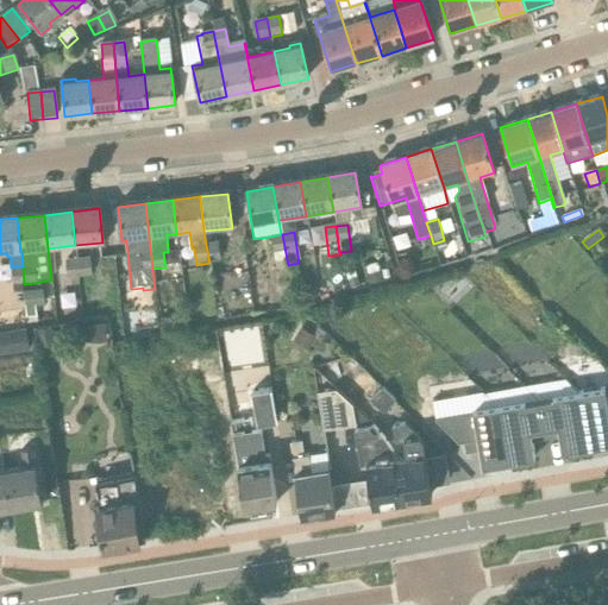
[(274,254),(286,253),(282,234),(281,234),(270,237),(274,254)]
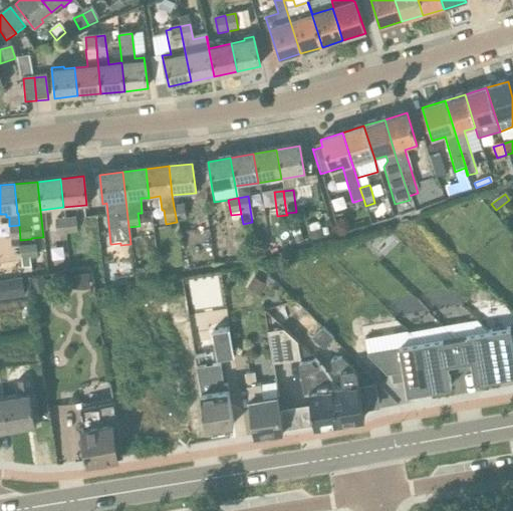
[(363,199),(354,202),(356,209),(365,206),(363,199)]
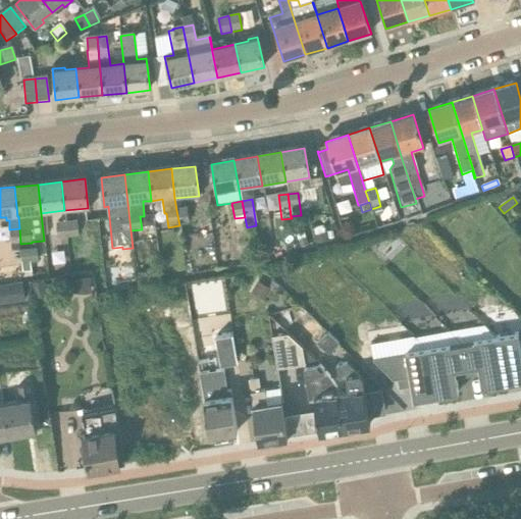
[(382,215),(380,207),(372,210),(374,217),(382,215)]
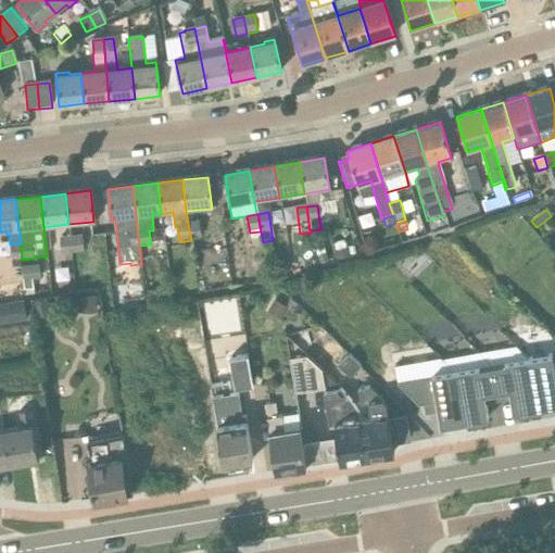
[(188,224),(191,240),(200,240),(198,223),(188,224)]
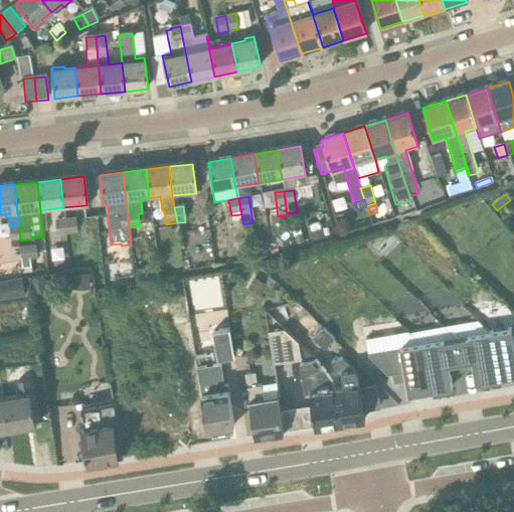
[(66,235),(76,234),(75,221),(74,219),(64,220),(66,235)]
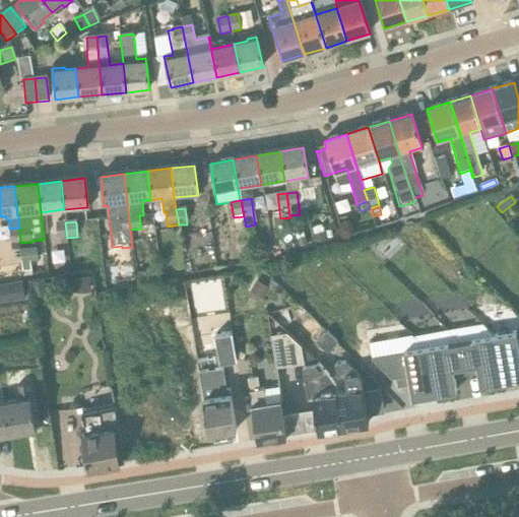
[(57,239),(67,238),(65,222),(55,223),(57,239)]
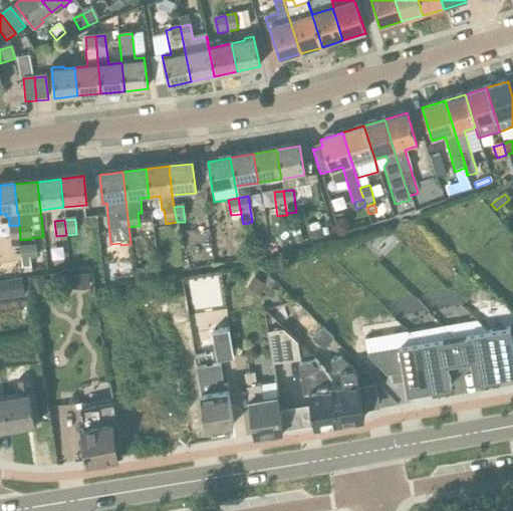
[(11,241),(20,240),(19,225),(9,226),(11,241)]
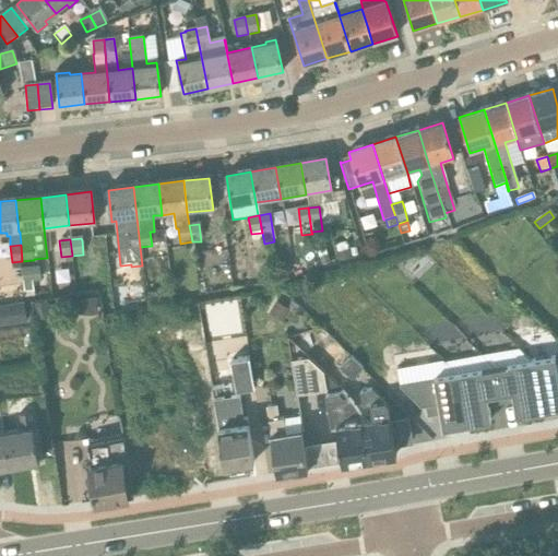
[(334,253),(336,262),(351,259),(348,249),(334,253)]
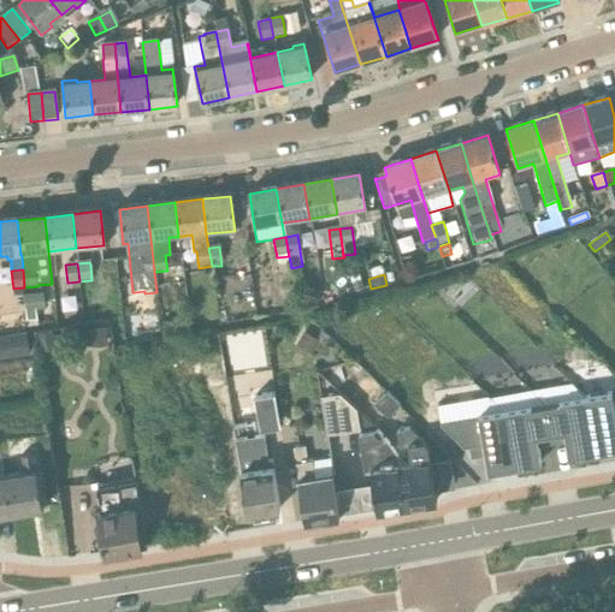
[(350,284),(353,293),(362,291),(360,281),(350,284)]
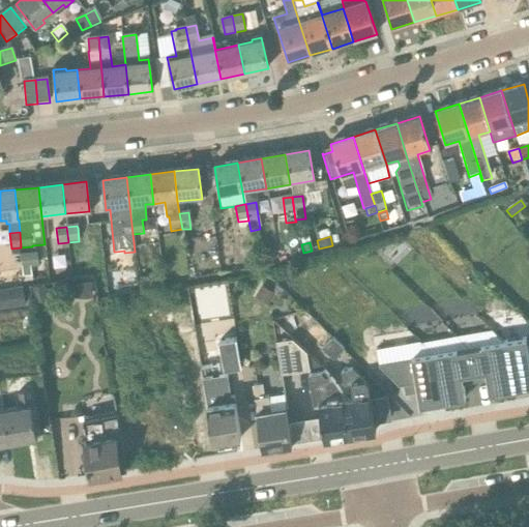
[(20,256),(21,269),(36,267),(35,255),(20,256)]
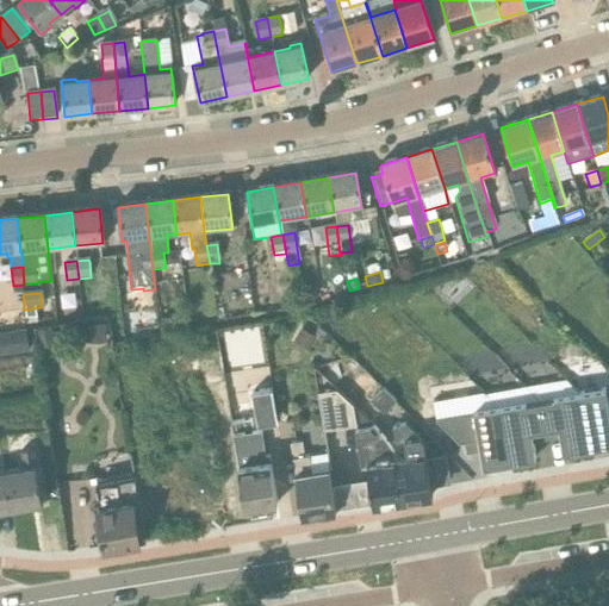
[(161,319),(161,332),(175,331),(174,319),(161,319)]
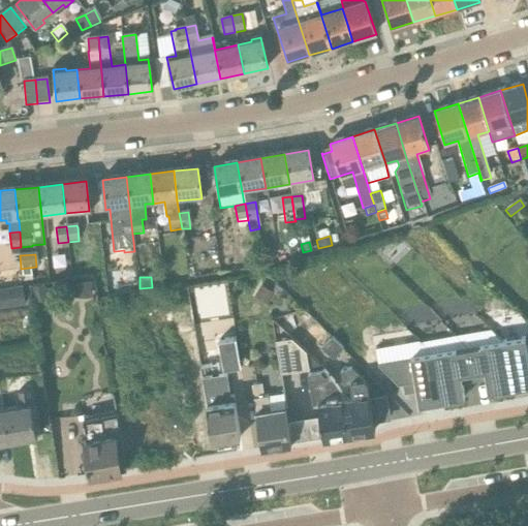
[(73,282),(72,299),(90,300),(91,282),(73,282)]
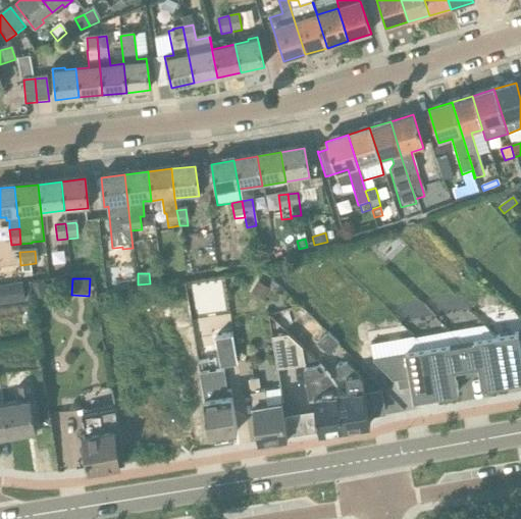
[(43,281),(31,284),(35,300),(47,297),(43,281)]
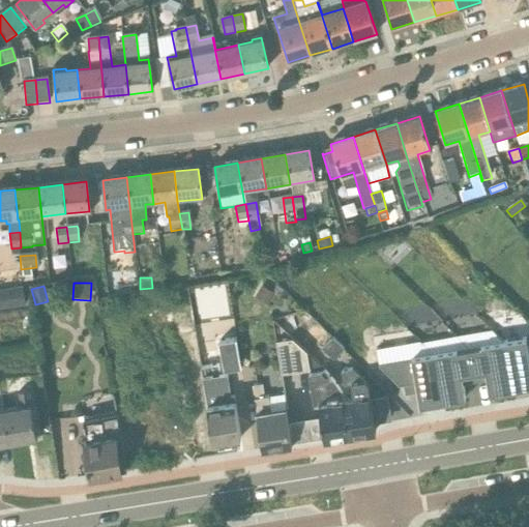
[(261,288),(254,299),(265,305),(272,294),(261,288)]
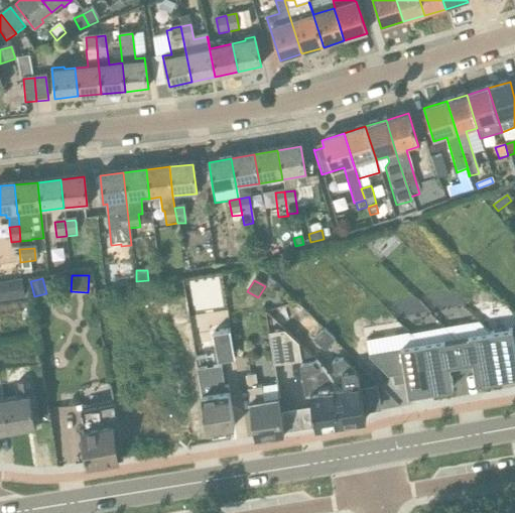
[(511,330),(490,334),(498,381),(514,378),(514,331),(511,332),(511,330)]
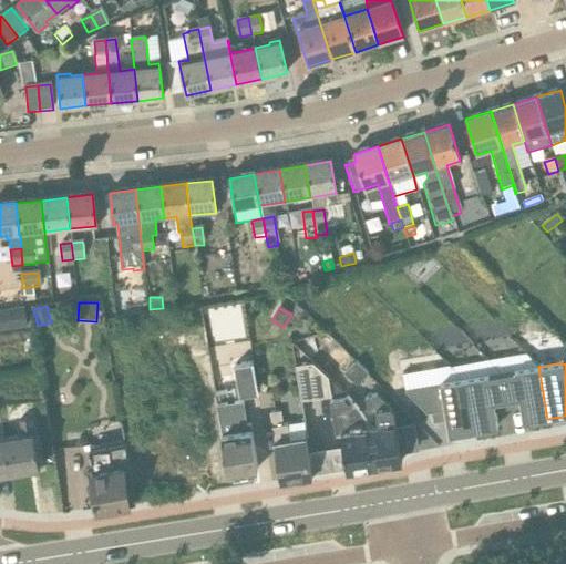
[(257,396),(251,365),(234,367),(238,398),(257,396)]
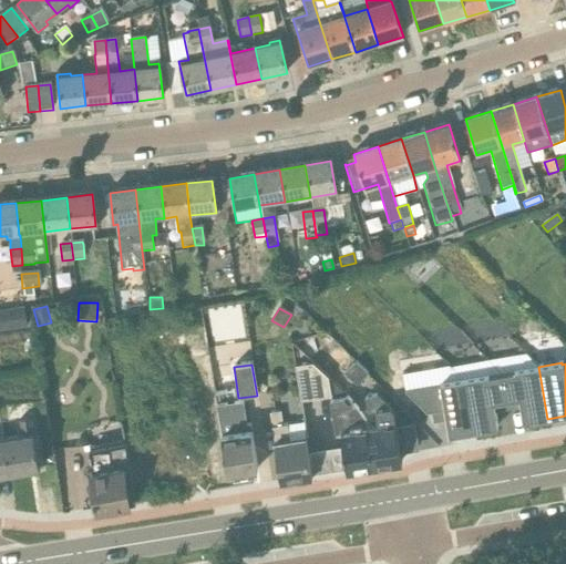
[(301,402),(330,399),(328,379),(312,365),(296,367),(301,402)]
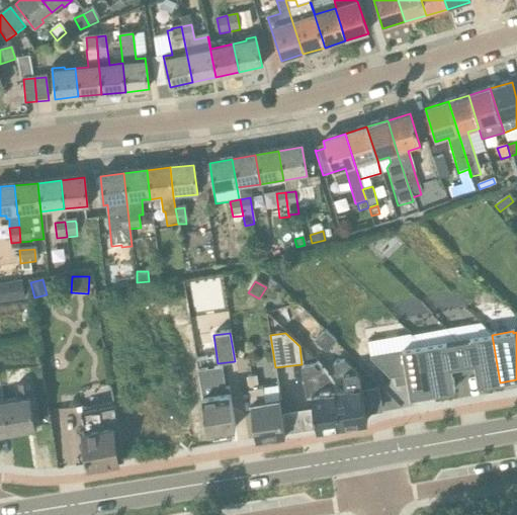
[(316,343),(326,353),(336,342),(326,333),(316,343)]
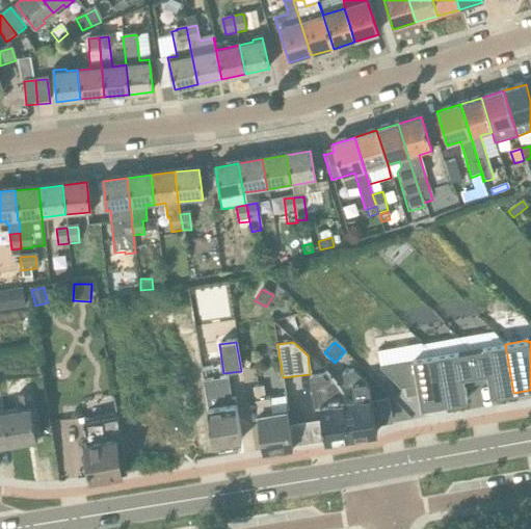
[(513,393),(505,344),(482,348),(482,349),(470,351),(475,377),(486,374),(490,397),(513,393)]
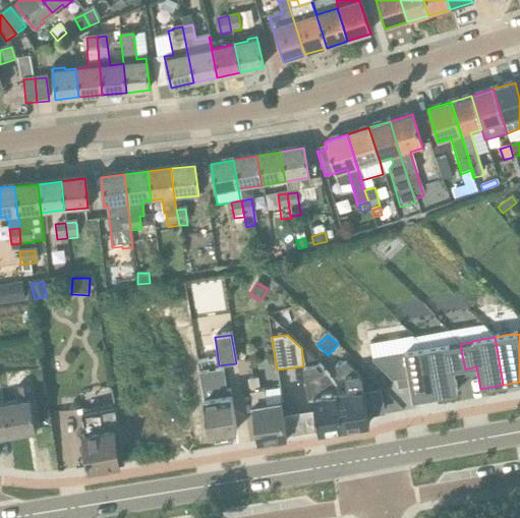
[(193,340),(206,417),(209,438),(235,434),(235,433),(236,433),(230,391),(226,392),(223,370),(217,371),(212,338),(193,340)]
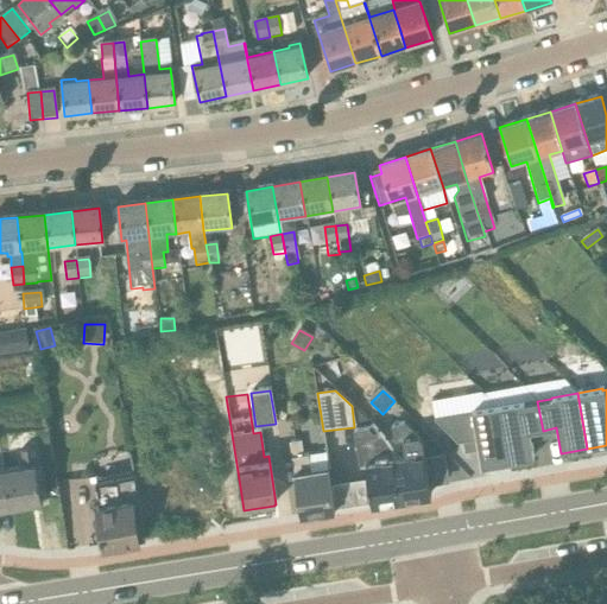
[(523,402),(497,407),(507,463),(533,459),(529,433),(543,431),(537,401),(524,404),(523,402)]
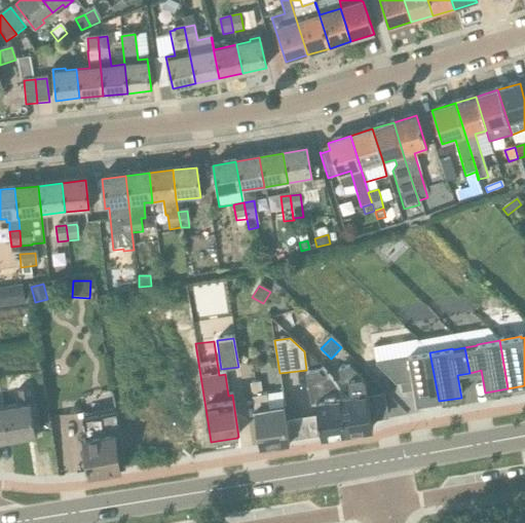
[(412,382),(416,405),(439,401),(429,352),(408,357),(408,358),(375,363),(396,384),(412,382)]
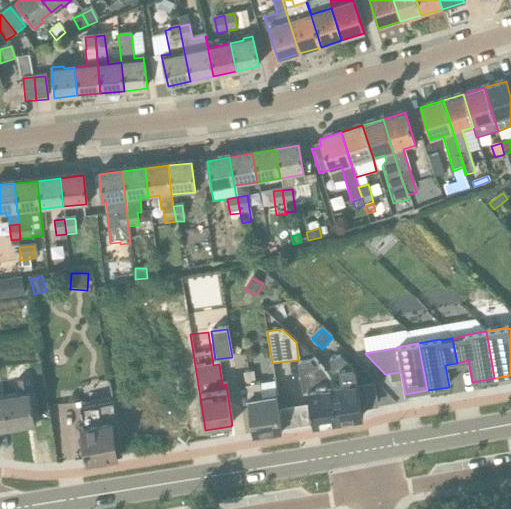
[(341,385),(331,386),(336,423),(362,419),(354,370),(341,357),(329,359),(332,373),(339,372),(341,385)]
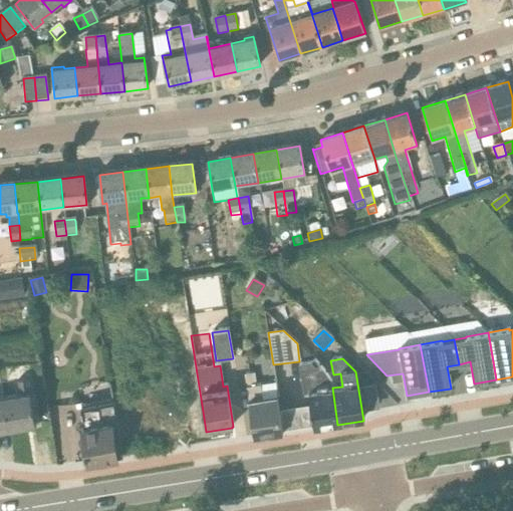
[(314,429),(337,425),(332,388),(332,381),(319,365),(315,360),(312,363),(300,365),(305,394),(308,394),(314,429)]
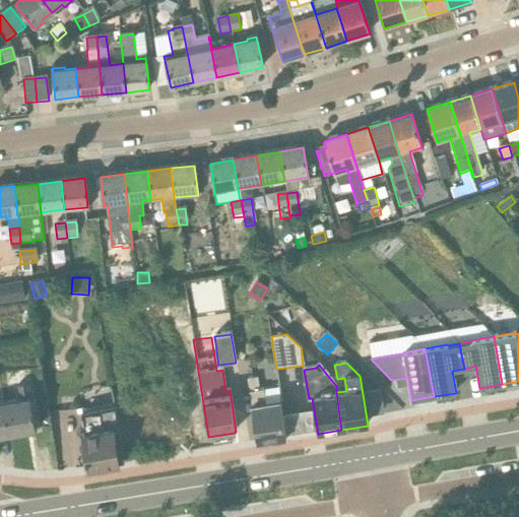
[(3,403),(9,437),(36,432),(27,384),(18,386),(20,400),(3,403)]
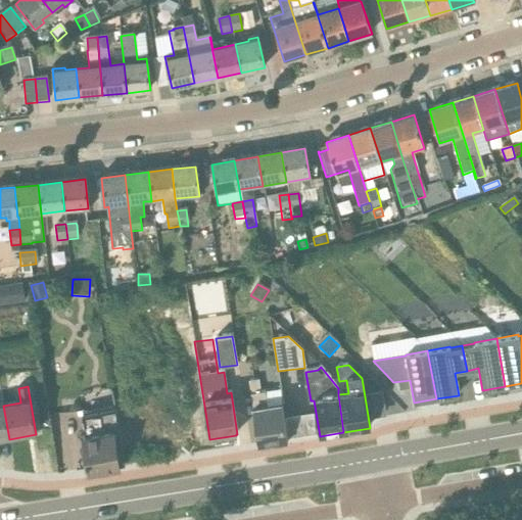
[(265,393),(250,395),(258,445),(287,441),(281,404),(267,406),(265,393)]
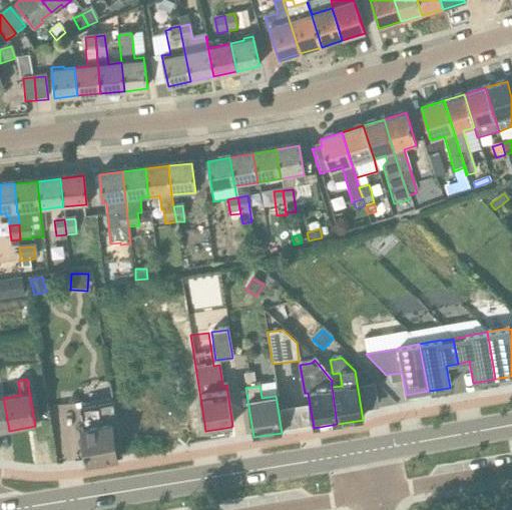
[(0,432),(9,431),(3,398),(0,398),(0,432)]
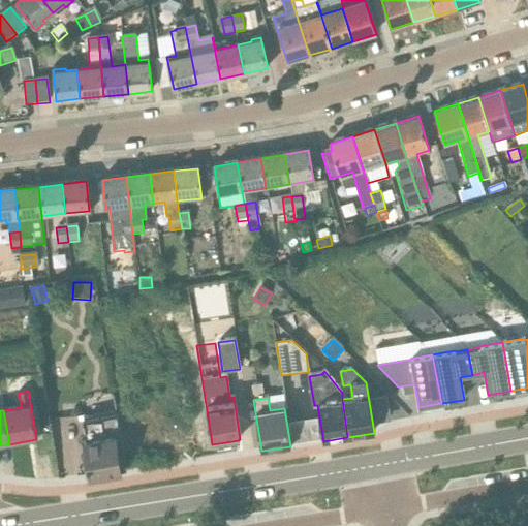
[(84,440),(87,463),(88,467),(90,467),(91,478),(125,472),(116,416),(84,422),(86,440),(84,440)]
